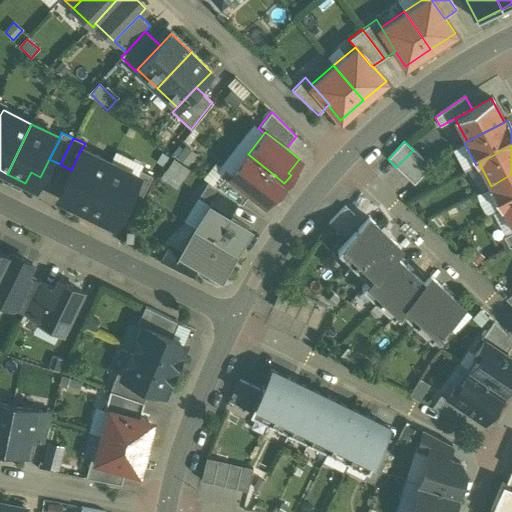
[(188,165),(196,155),(186,147),(178,158),(188,165)]
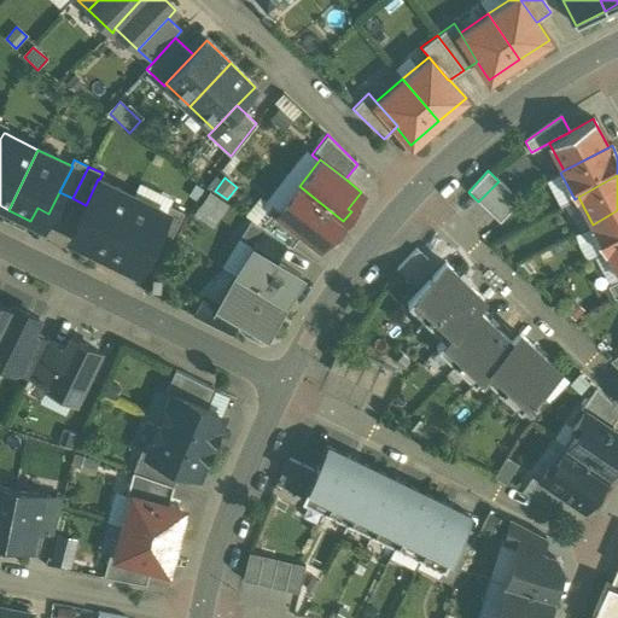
[(99,180),(98,179),(86,205),(75,227),(87,232),(80,245),(103,256),(133,196),(99,180)]
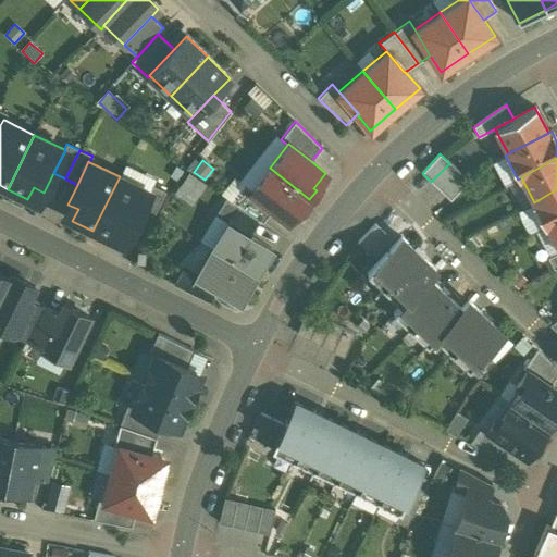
[(449,163),(431,182),(441,192),(459,172),(449,163)]
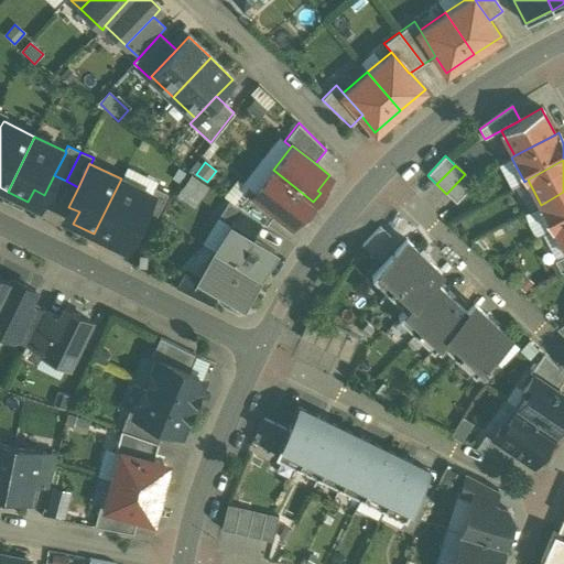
[(313,202),(273,170),(255,193),(253,194),(277,212),(291,224),(303,208),(306,210),(313,202)]
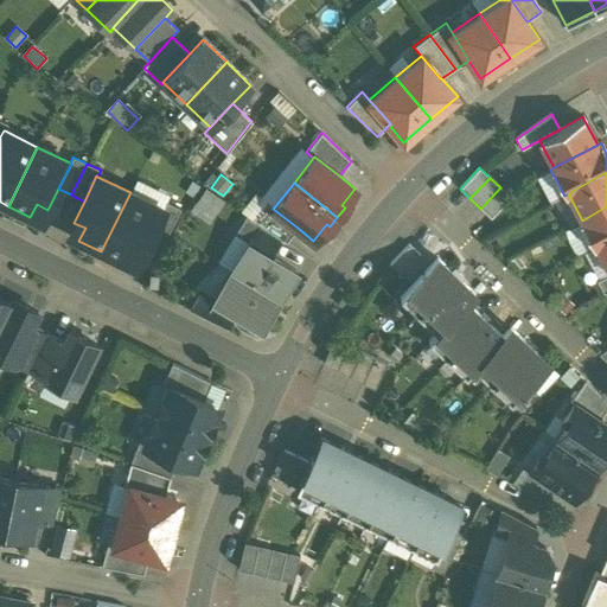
[(500,187),(480,209),(491,218),(510,197),(500,187)]
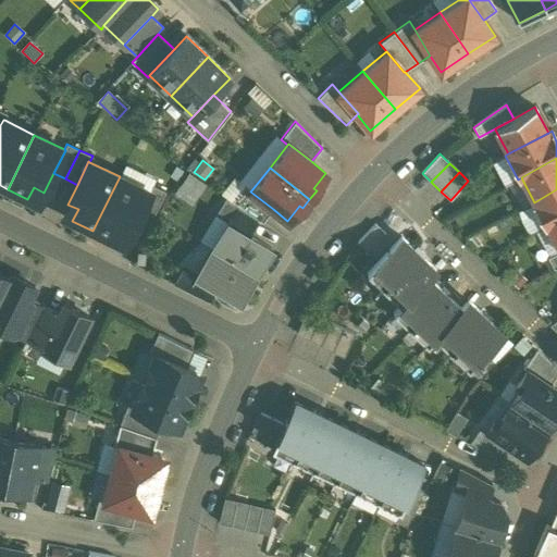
[(189,174),(181,188),(196,197),(205,184),(189,174)]
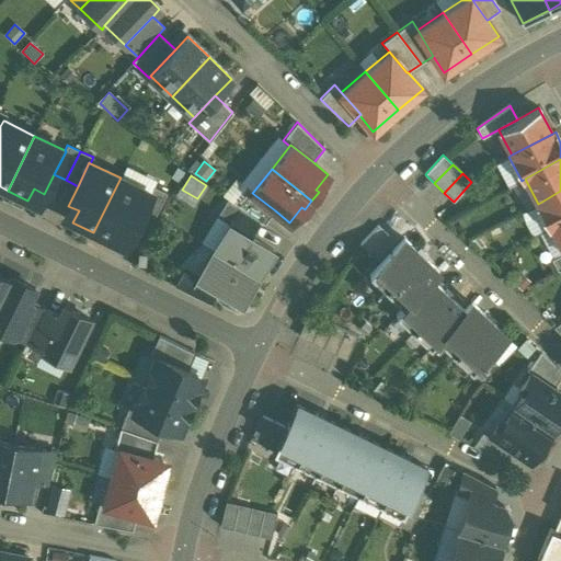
[(151,193),(121,178),(93,232),(114,243),(119,231),(130,237),(140,217),(151,193)]
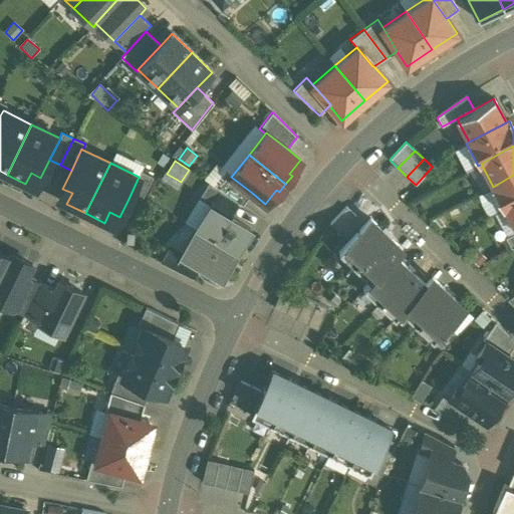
[(139,177),(129,199),(140,204),(153,177),(141,171),(139,177)]
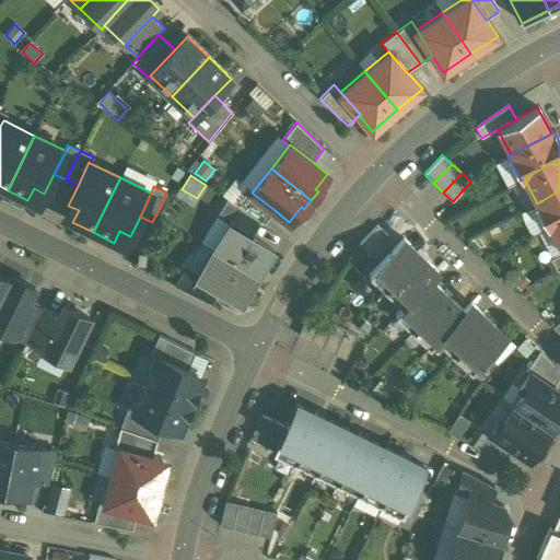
[(275,210),(252,193),(253,191),(245,186),(233,202),(259,220),(264,224),(275,210)]
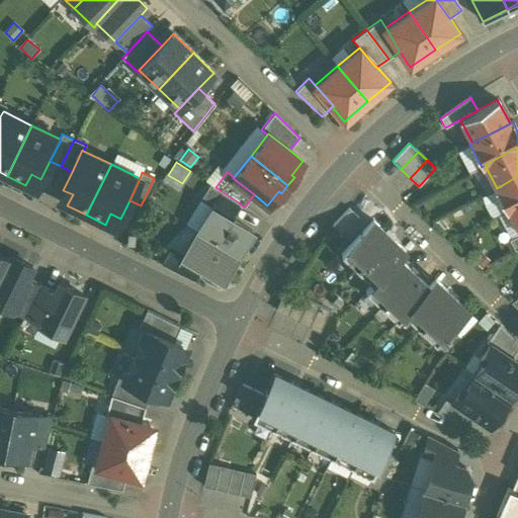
[(517,176),(497,188),(494,189),(506,211),(509,210),(517,204),(517,176)]
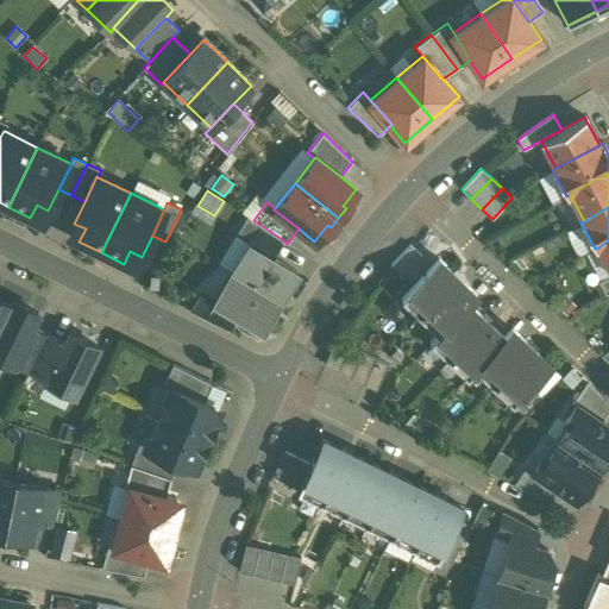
[(253,220),(248,215),(236,234),(250,243),(272,256),(282,239),(253,220)]
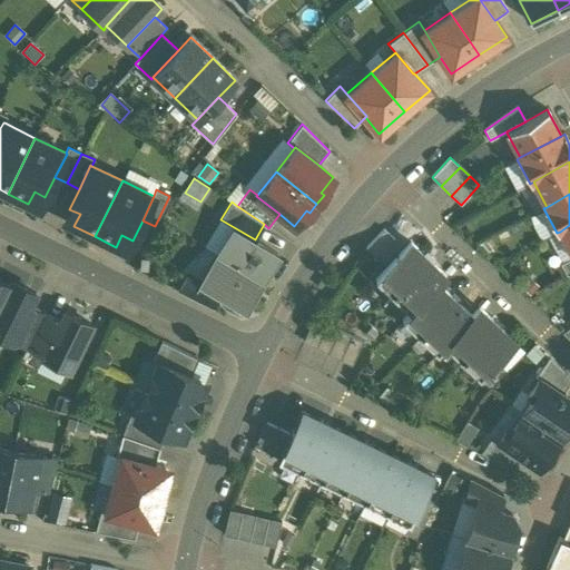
[(569,225),(560,232),(569,251),(569,225)]
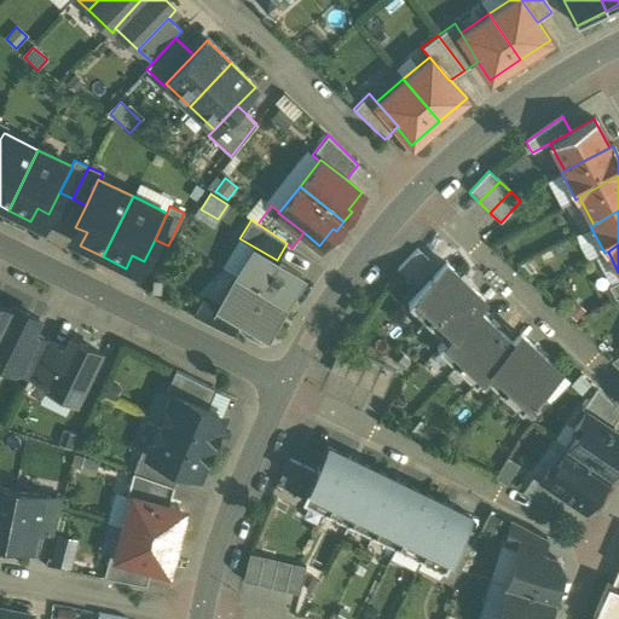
[(277,260),(254,247),(236,276),(283,304),(289,294),(291,295),(298,285),(295,284),(301,275),(277,260)]
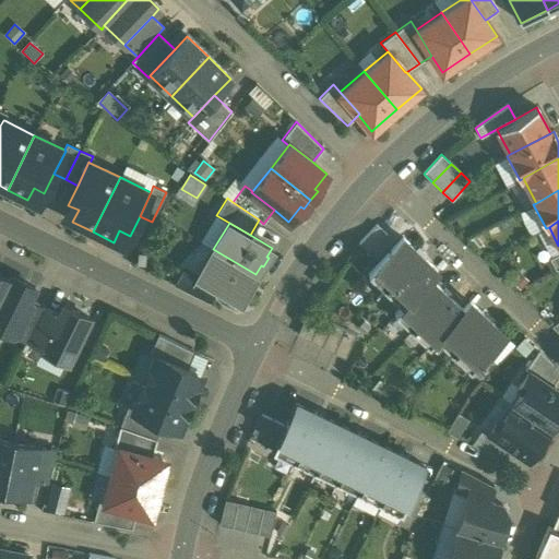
[(377,225),(358,244),(368,253),(387,234),(377,225)]
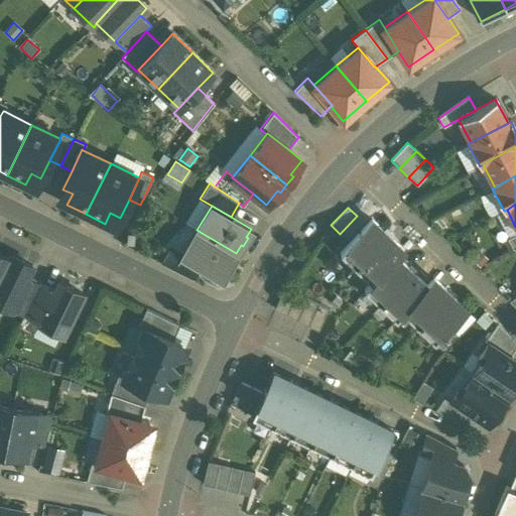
[(372,220),(340,253),(356,268),(388,235),(372,220)]
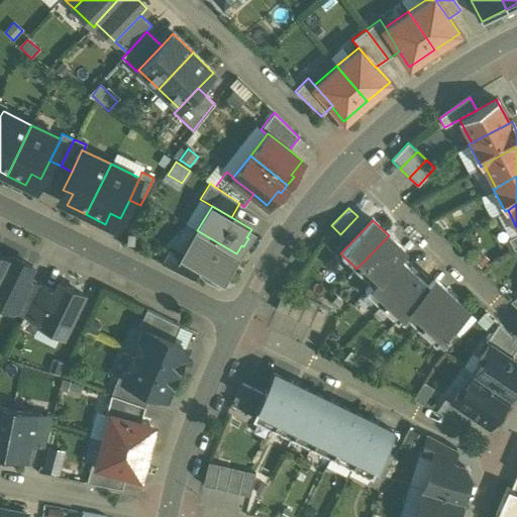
[(236,253),(197,230),(183,254),(202,266),(222,278),(227,270),(228,271),(233,263),(231,262),(236,253)]
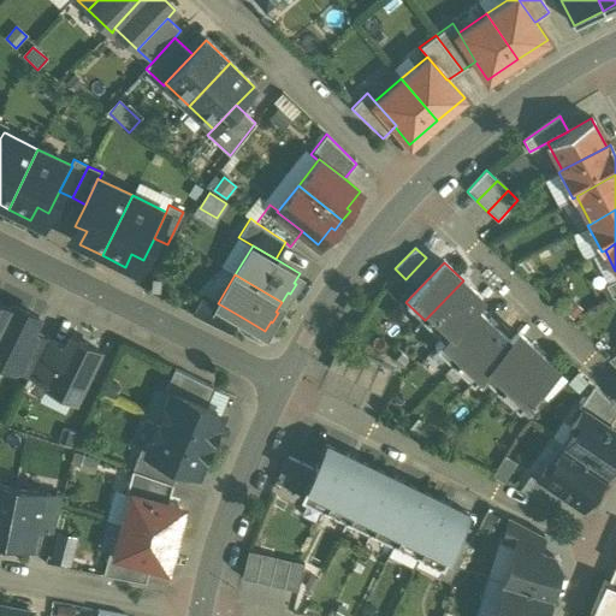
[(615,279),(605,285),(612,298),(615,296),(615,279)]
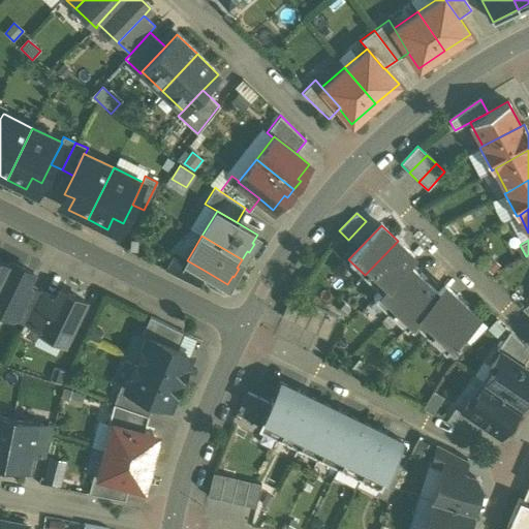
[(398,241),(365,275),(380,290),(406,263),(413,256),(398,241)]
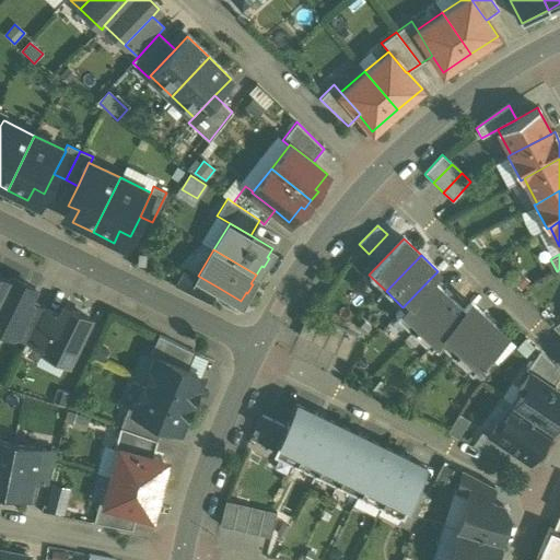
[(219,288),(198,276),(191,278),(183,272),(175,287),(209,303),(219,288)]
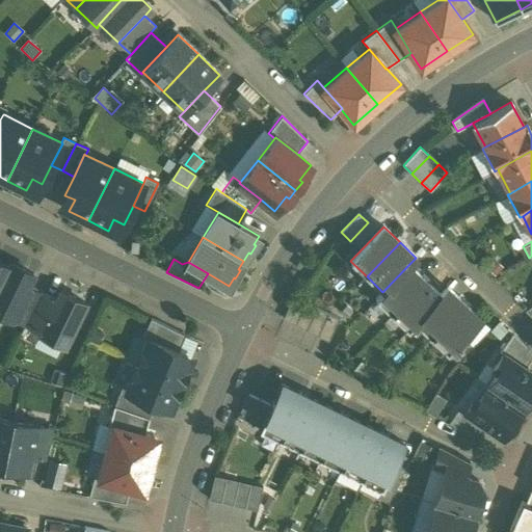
[(33,274),(10,263),(8,267),(0,285),(0,314),(11,319),(28,286),(33,274)]
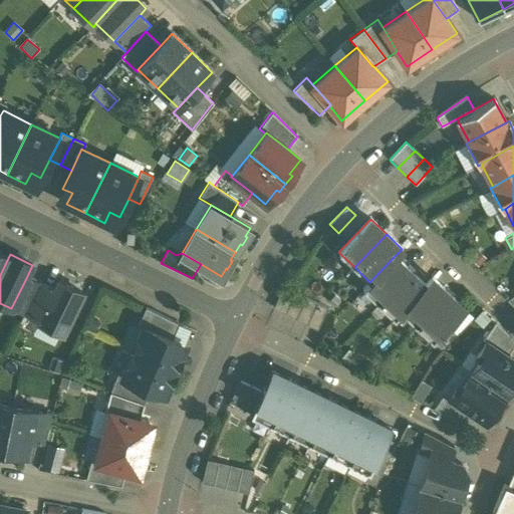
[(411,271),(395,256),(369,282),(362,289),(378,304),(411,271)]
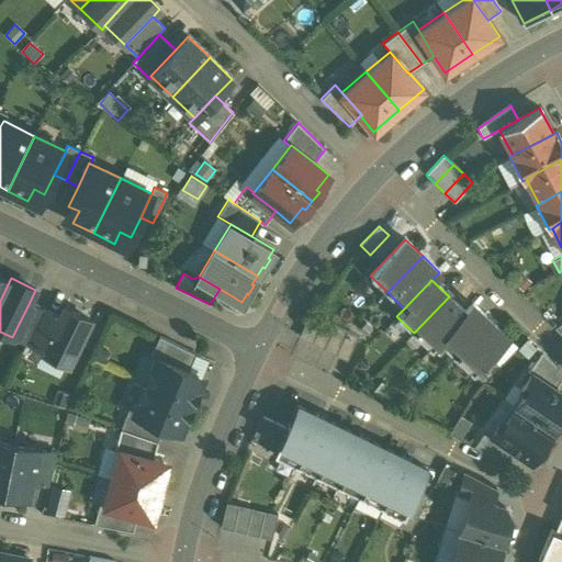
[(449,296),(414,333),(433,350),(438,340),(465,312),(449,296)]
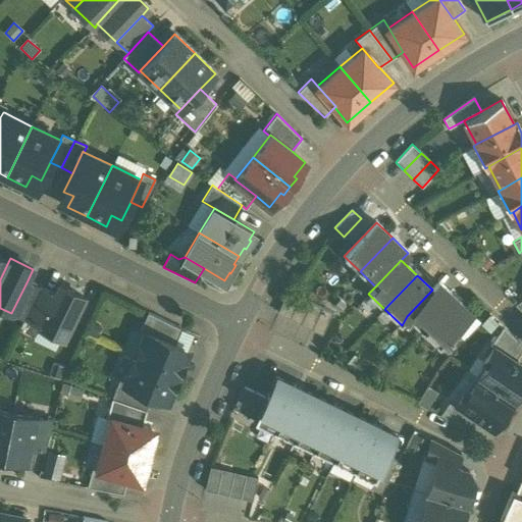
[(28,280),(11,313),(24,319),(40,286),(28,280)]
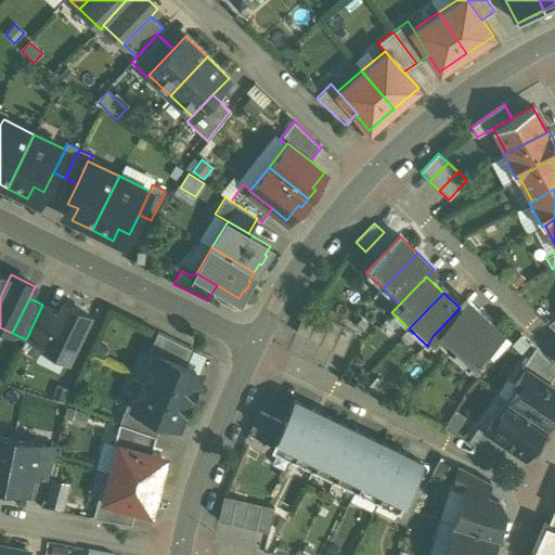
[(460,308),(433,336),(450,352),(483,317),(466,300),(460,308)]
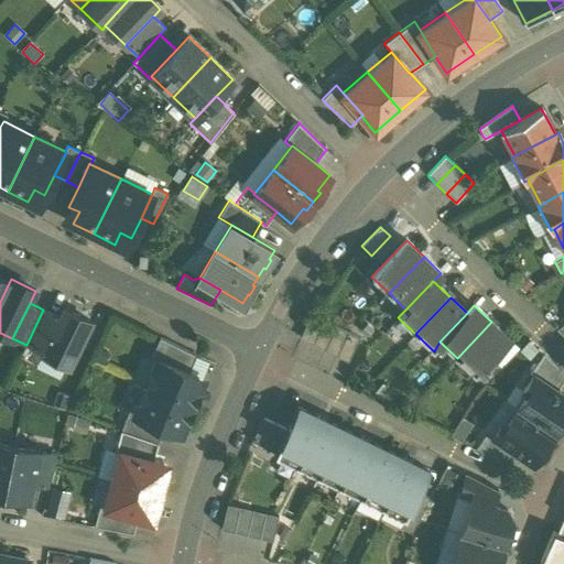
[(90,322),(64,308),(60,317),(42,354),(68,366),(90,322)]
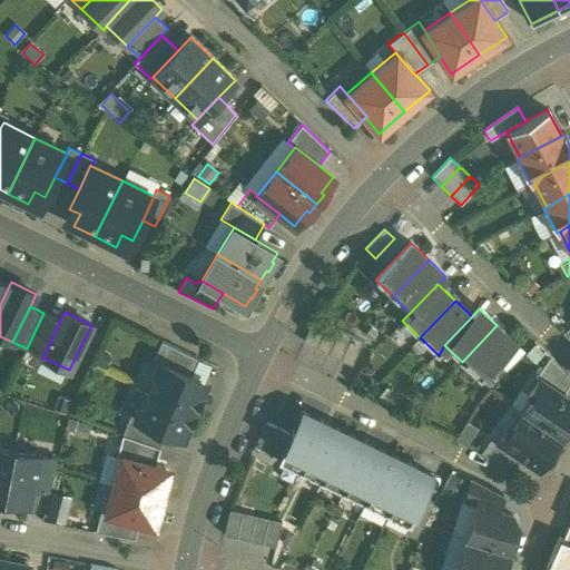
[(43,313),(27,349),(42,357),(60,321),(43,313)]
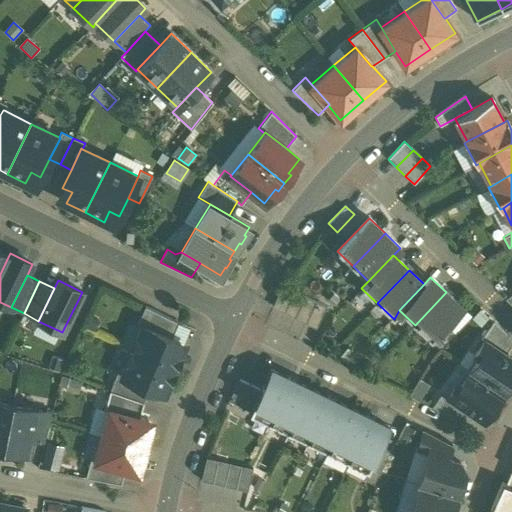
[(305,297),(294,291),(284,313),(294,318),(305,297)]
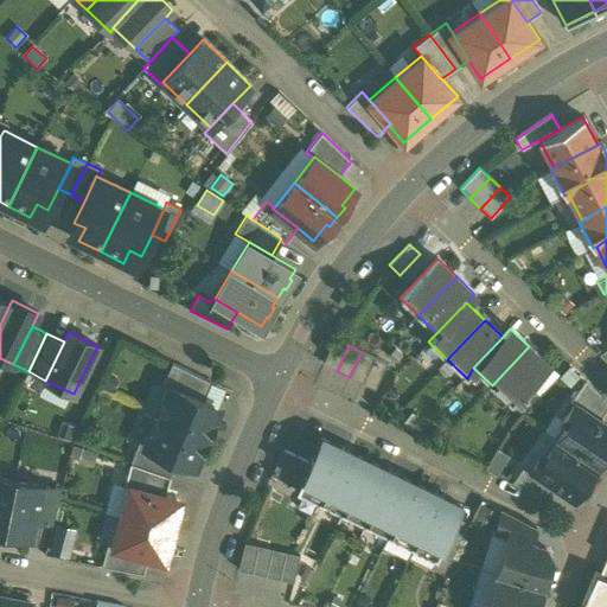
[(529,346),(492,385),(510,403),(548,364),(529,346)]
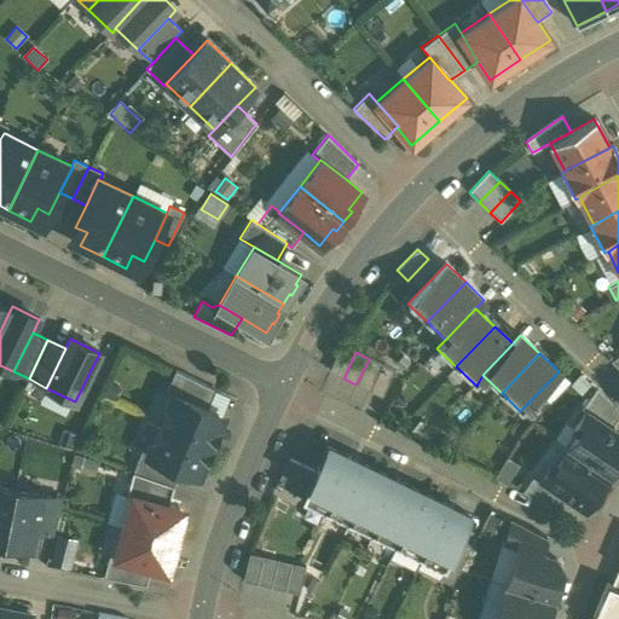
[(382,365),(369,359),(356,385),(369,391),(382,365)]
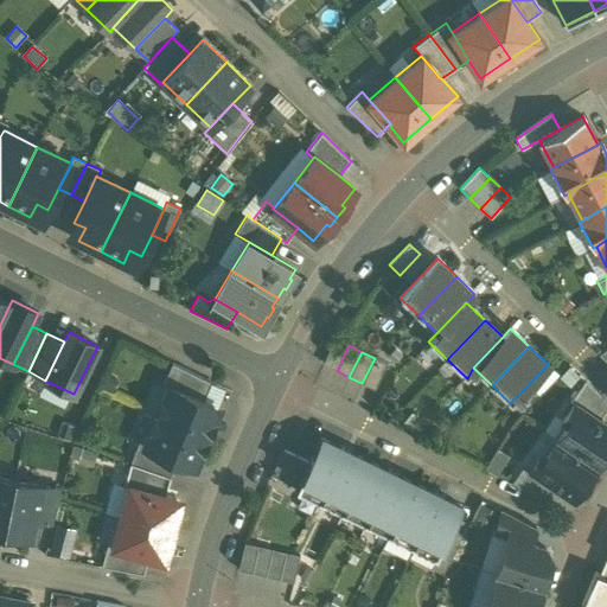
[(375,358),(362,383),(375,390),(388,364),(375,358)]
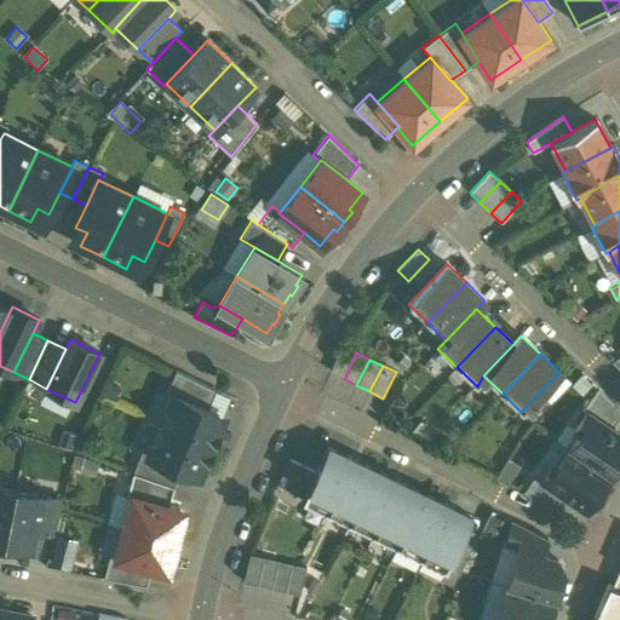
[(216,390),(176,371),(166,392),(172,395),(172,394),(207,408),(216,390)]
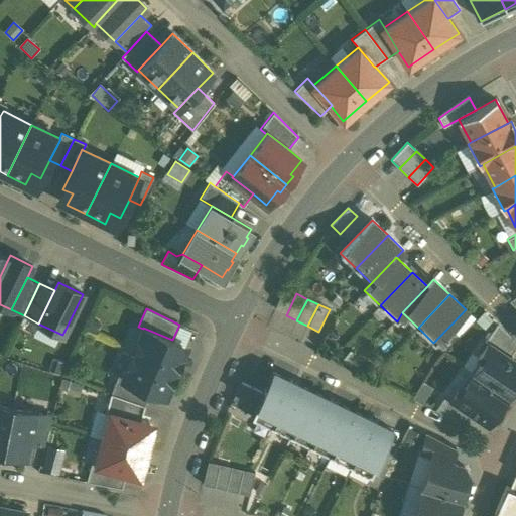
[(515,346),(515,341),(498,324),(485,342),(489,344),(509,357),(515,346)]
